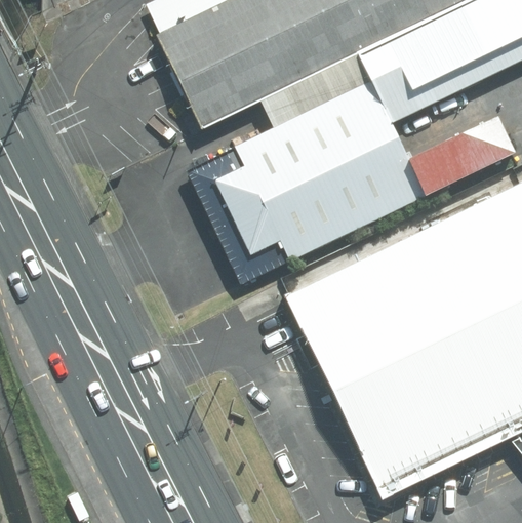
[(158,0),(145,6),(202,125),(257,98),(354,53),(465,0),(158,0)]
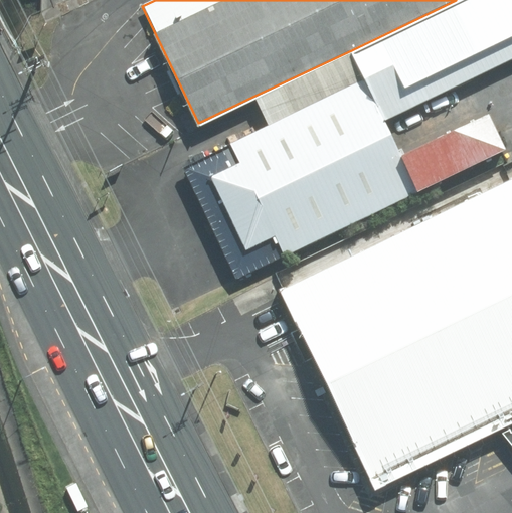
[(456,0),(347,52),(363,84),(381,122),(511,57),(511,0),(456,0)]
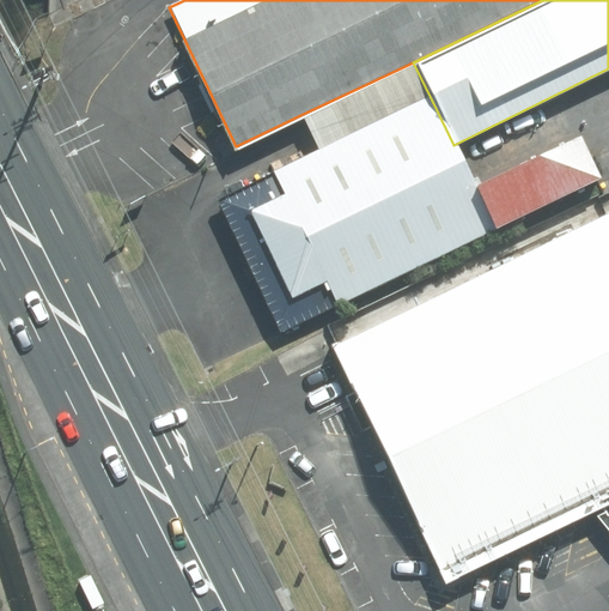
[(300,115),(320,153),(432,101),(413,62),(300,115)]
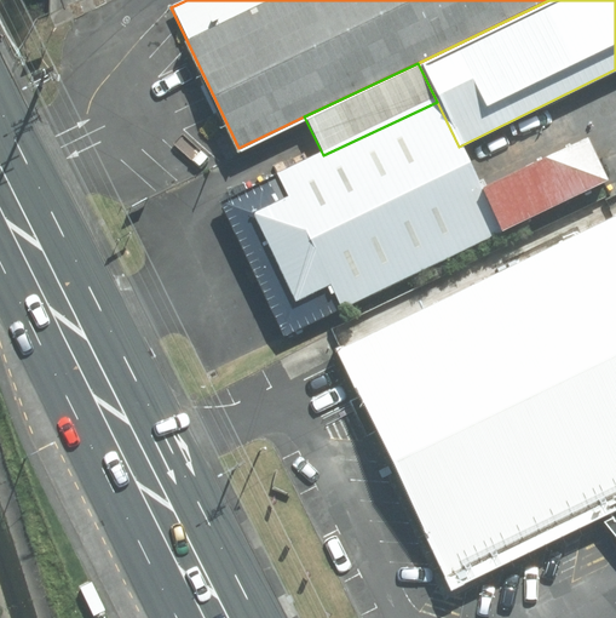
[(323,155),(219,205),(283,338),(605,186),(583,141),(477,190),(459,147),(437,102),(323,155)]
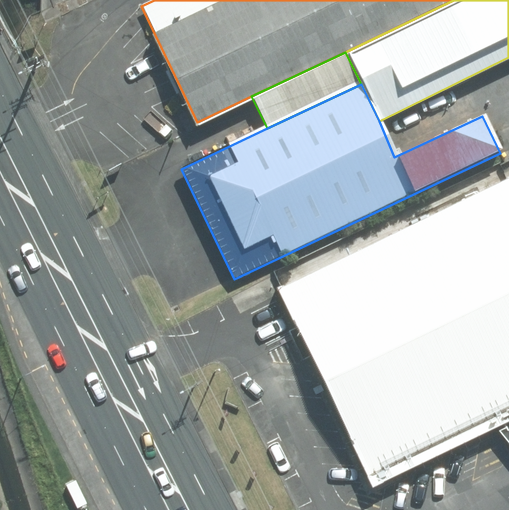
[(508,181),(280,290),(373,483),(508,417),(508,181)]
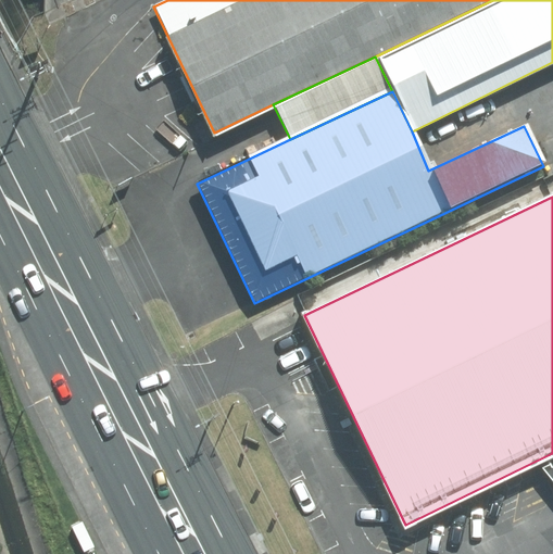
[(82,521),(71,526),(84,551),(93,545),(82,521)]
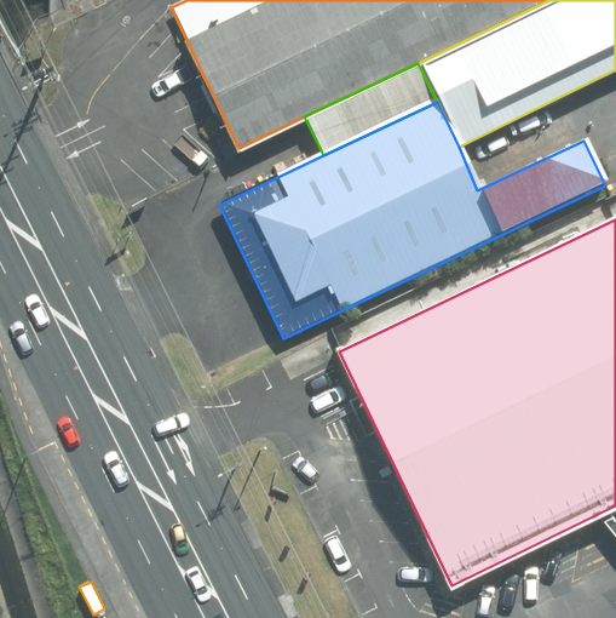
All buildings are outlined.
